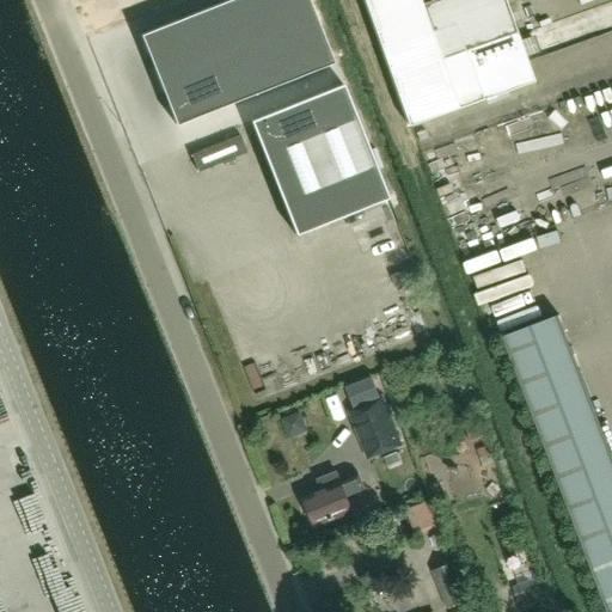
[(310,0),(227,0),(140,36),(176,126),(335,62),(310,0)]
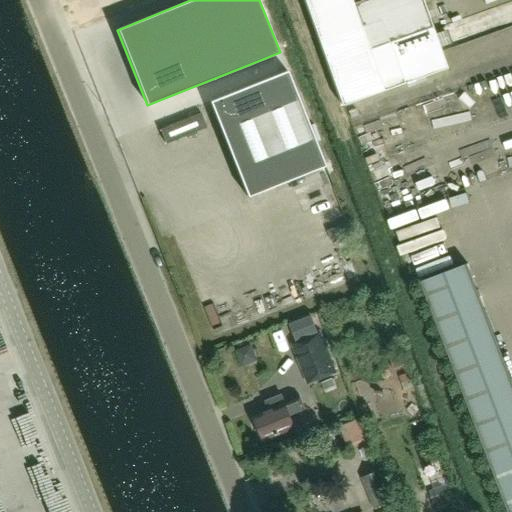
[(304,0),(305,1),(342,105),(383,90),(446,68),(432,27),(423,1),(422,0),(304,0)]
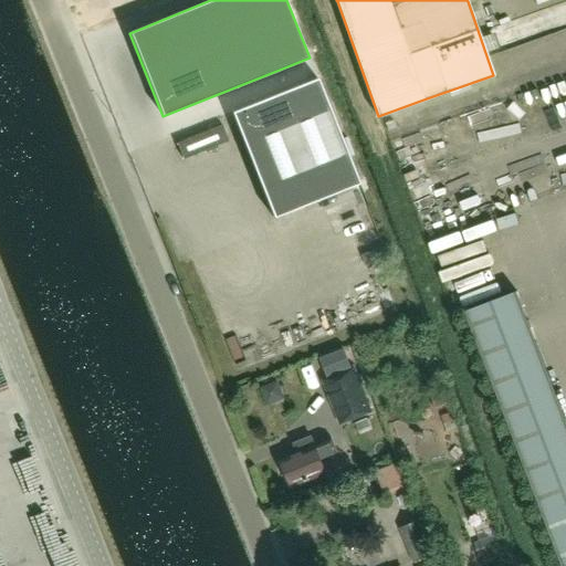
[(273,217),(357,182),(315,77),(231,112),(273,217)]
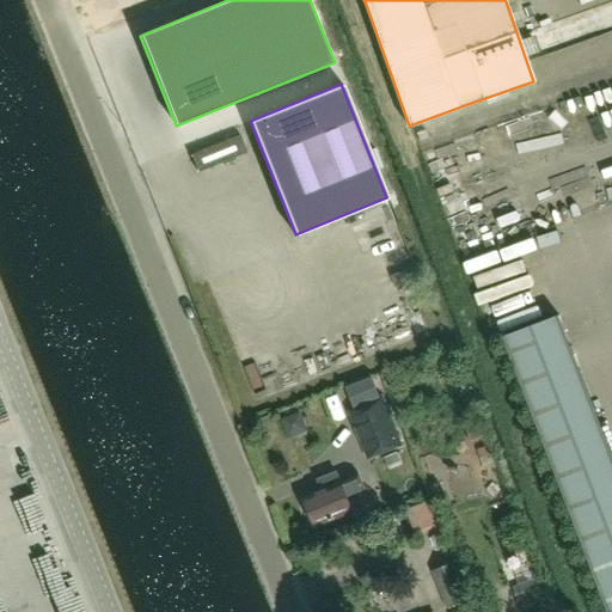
[(611,611),(611,459),(558,317),(505,337),(610,611),(611,611)]
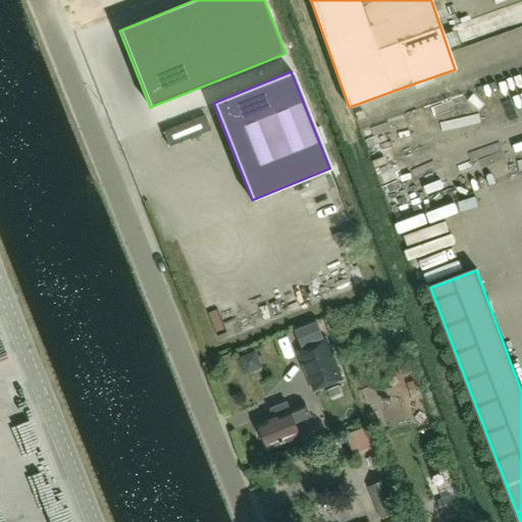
[(342,379),(325,340),(299,351),(315,389),(342,379)]
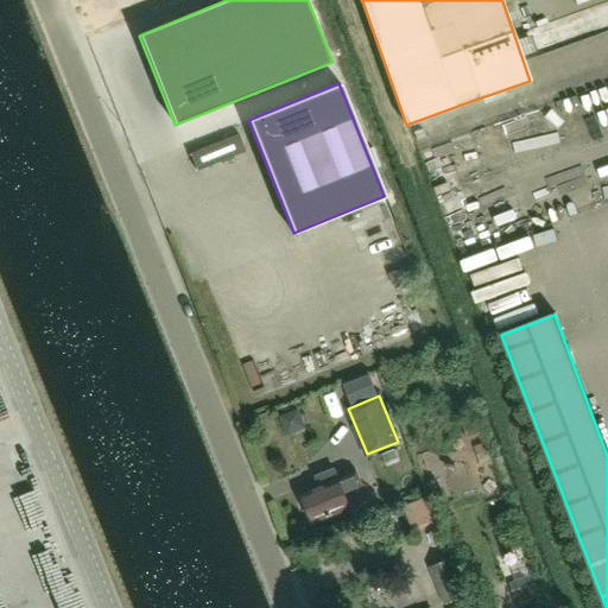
[(355,469),(339,476),(335,468),(315,476),(320,487),(302,494),(308,508),(305,512),(309,519),(312,521),(314,524),(350,508),(344,494),(362,487),(355,469)]
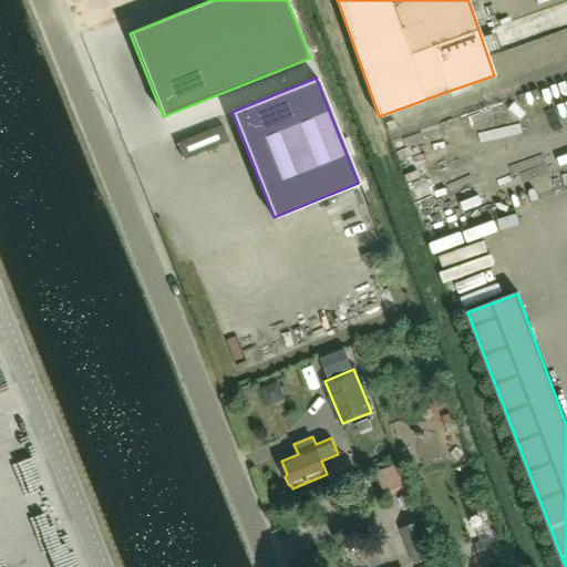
[(398,465),(375,473),(385,496),(406,488),(398,465)]
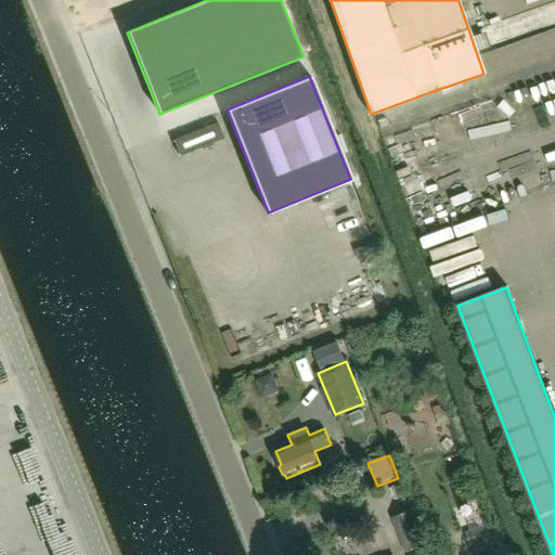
[(407,552),(427,543),(413,510),(392,518),(407,552)]
